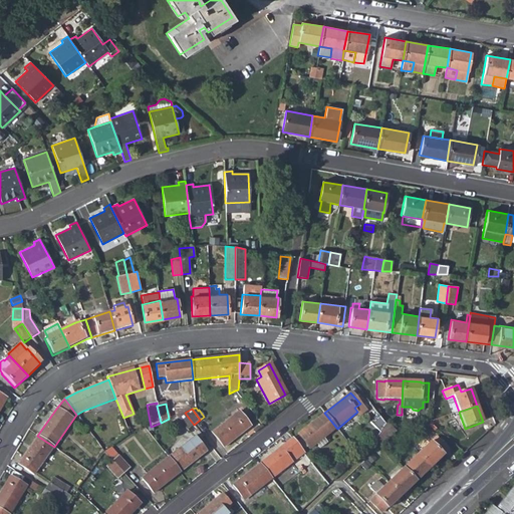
[(238,412),(211,434),(224,448),(250,427),(238,412)]
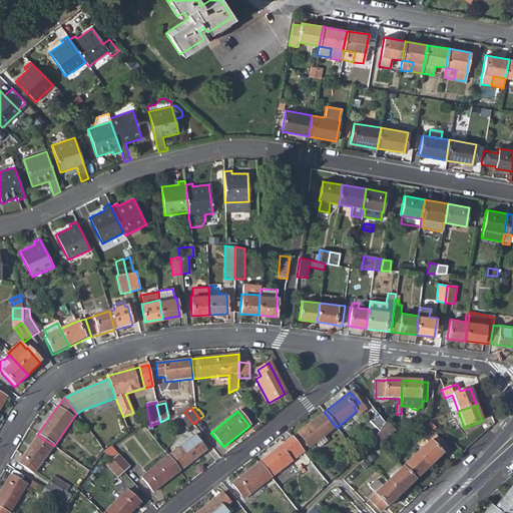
[(186,430),(193,424),(184,412),(175,415),(186,430)]
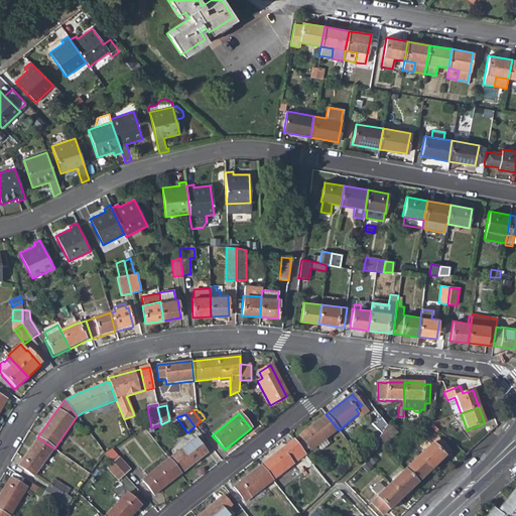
[(326,440),(339,430),(326,414),(297,436),(301,442),(299,444),(305,453),(308,450),(310,453),(317,446),(321,450),(329,444),(326,440)]
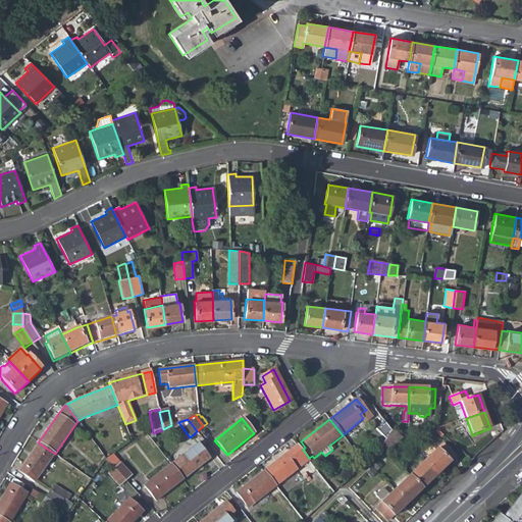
[(386,453),(401,437),(395,431),(390,431),(381,448),(386,453)]
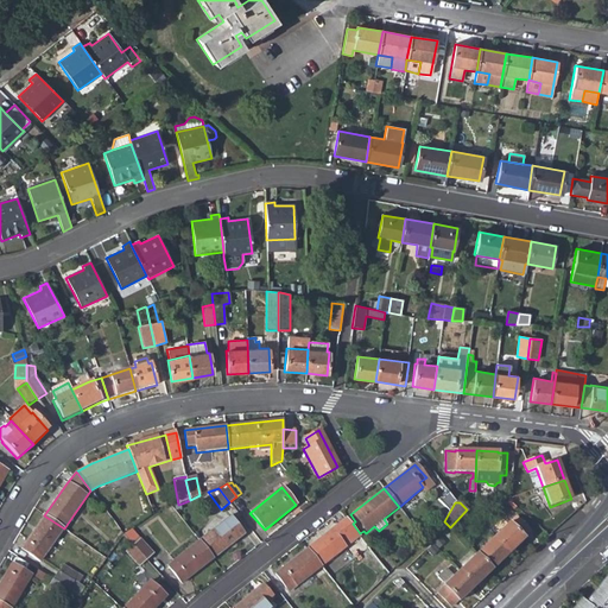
[(39,563),(64,529),(44,515),(20,550),(39,563)]
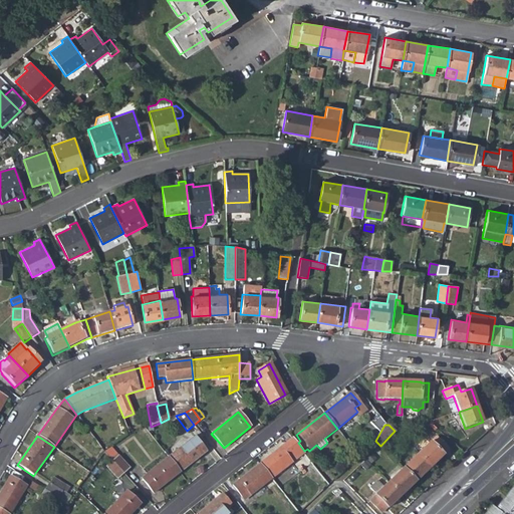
[(194,437),(169,458),(180,473),(206,452),(194,437)]
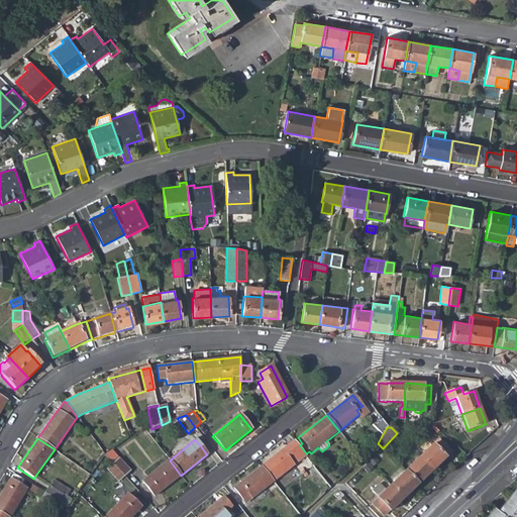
[(438,439),(420,457),(432,471),(445,458),(445,457),(451,452),(438,439)]
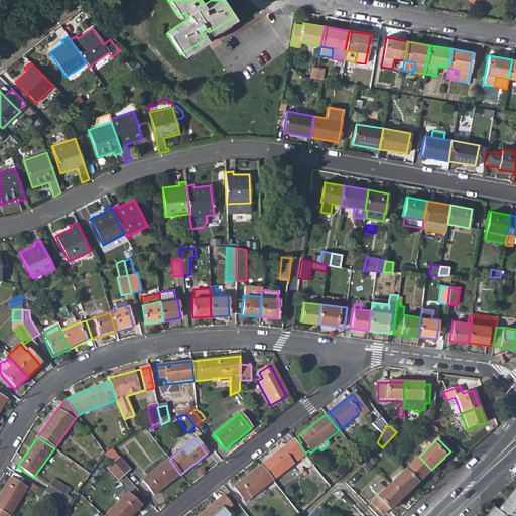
[(273,482),(305,456),(293,440),(260,466),(273,482)]
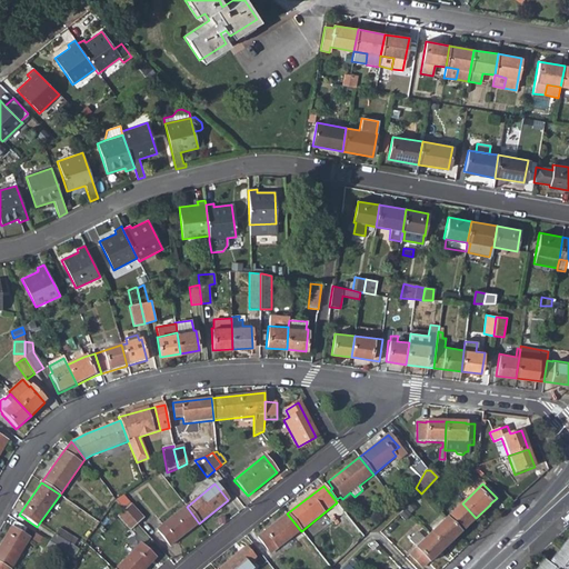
[(123,493),(117,500),(125,507),(131,501),(123,493)]
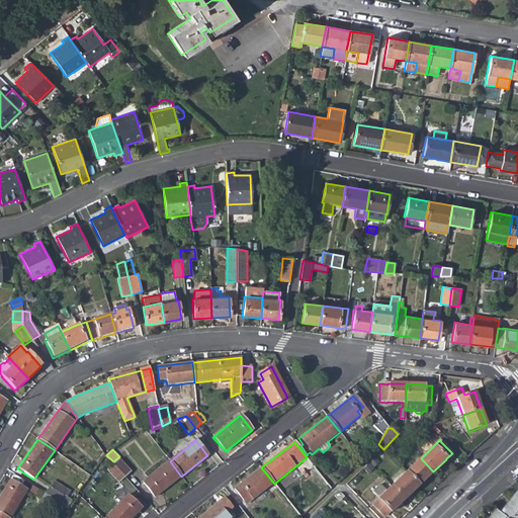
[(421,458),(406,472),(419,486),(433,471),(421,458)]
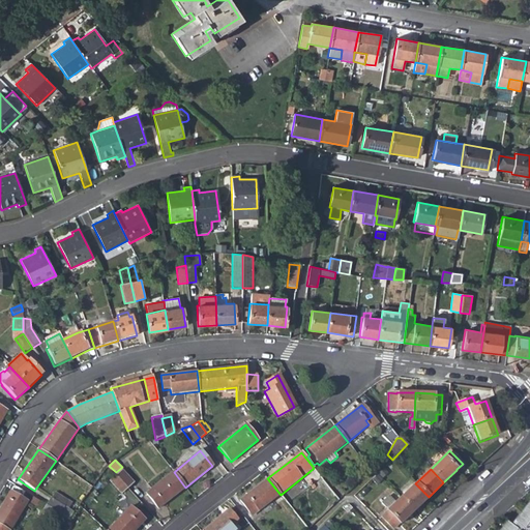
[(122,471),(116,476),(127,489),(134,483),(122,471)]
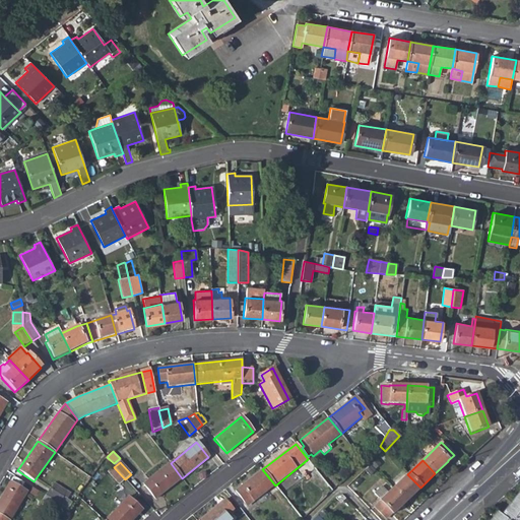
[(154,500),(182,478),(171,463),(142,485),(154,500)]
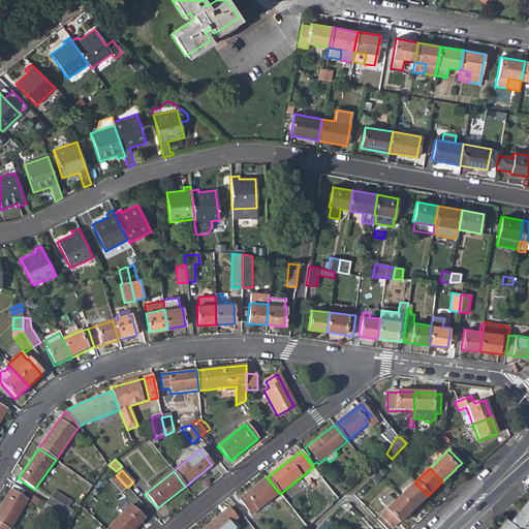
[(121,494),(127,488),(116,475),(110,481),(121,494)]
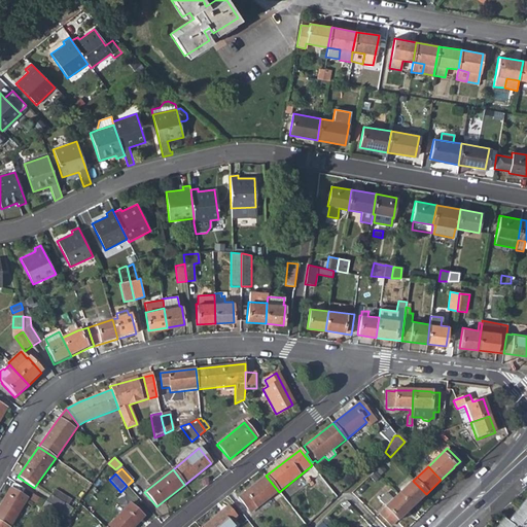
[(250,514),(279,492),(266,476),(238,498),(250,514)]
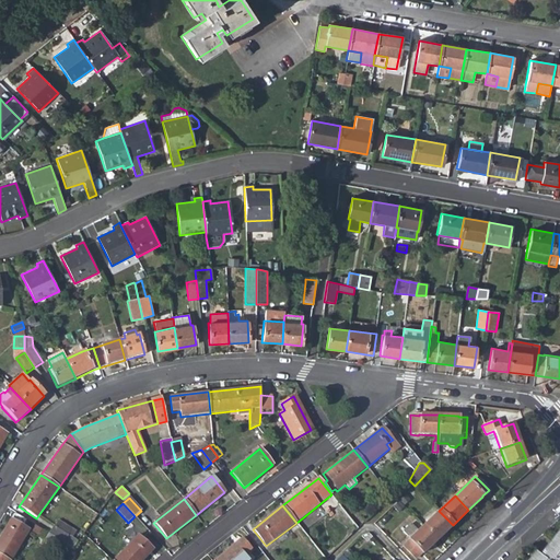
[(439,511),(422,526),(436,541),(453,525),(439,511)]
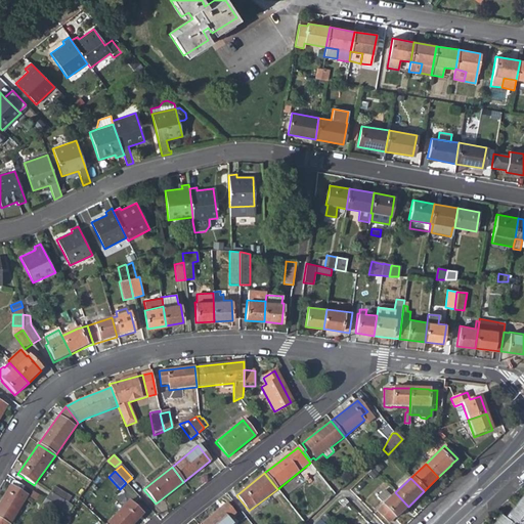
[(10,485),(0,501),(0,520),(6,523),(9,523),(27,495),(10,485)]
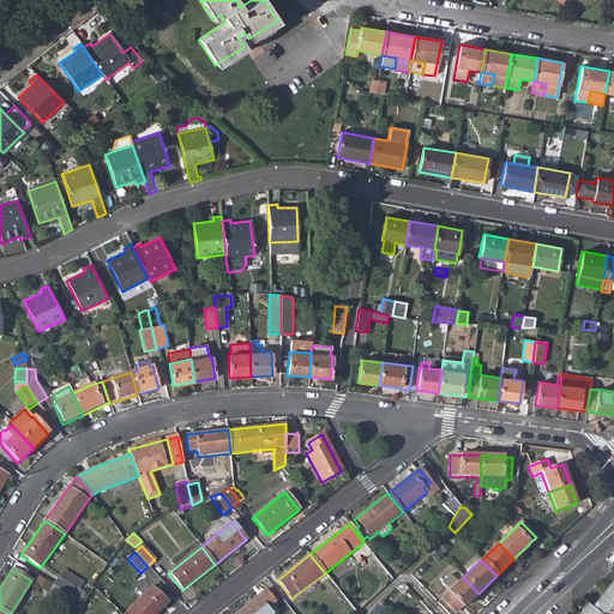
[(59,577),(74,587),(78,579),(64,571),(59,577)]
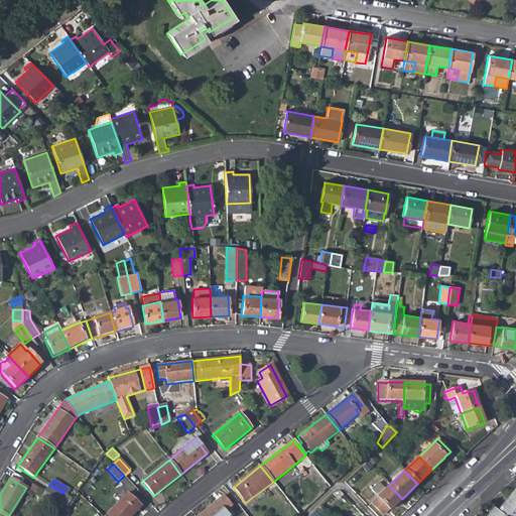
[(371,491),(377,497),(385,489),(378,483),(371,491)]
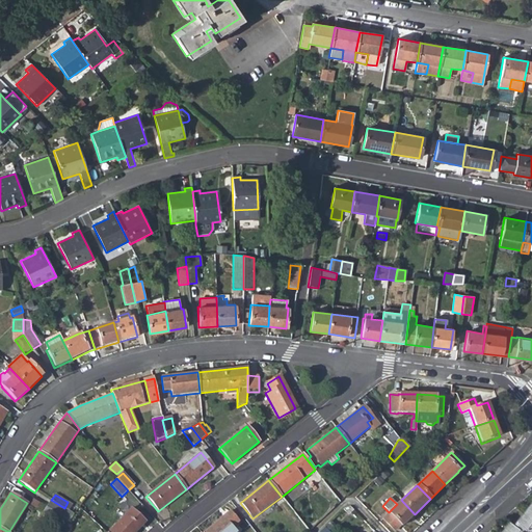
[(72,505),(68,502),(64,508),(51,500),(46,507),(64,520),(68,522),(73,514),(68,511),(72,505)]
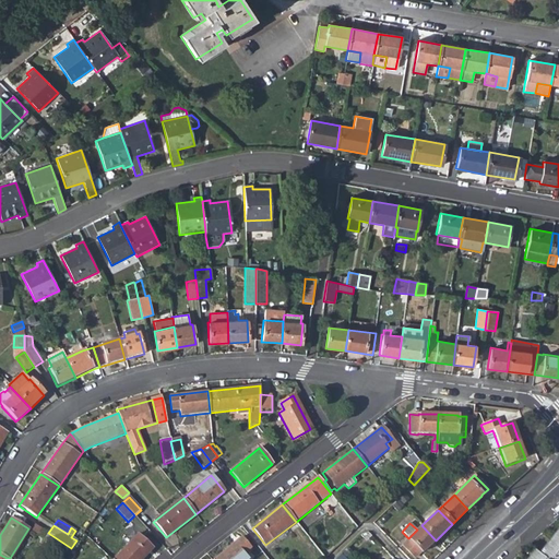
[(408,538),(401,546),(413,558),(415,558),(420,554),(421,554),(436,540),(421,525),(417,530),(408,538)]
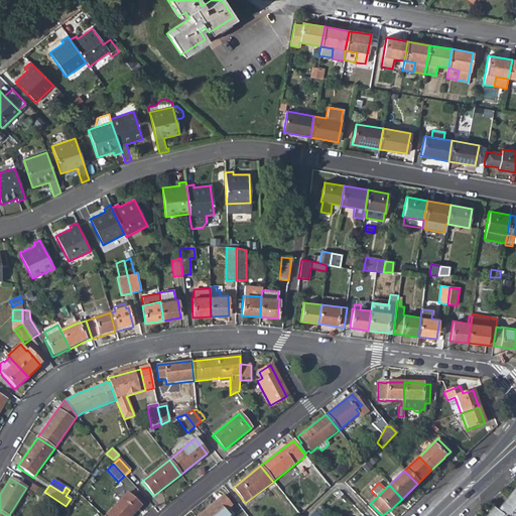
[(515,486),(507,498),(515,505),(515,486)]
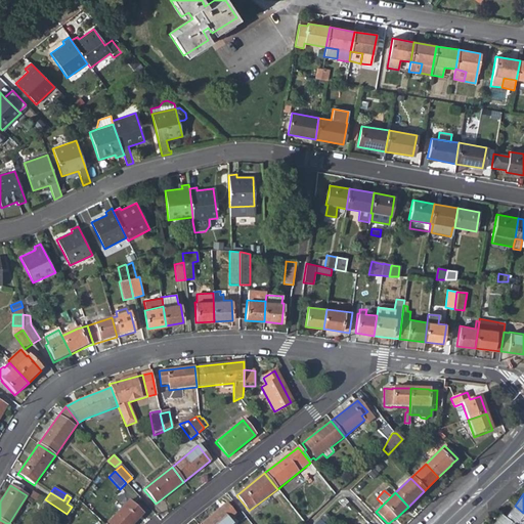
[(58,519),(63,512),(45,499),(40,507),(58,519)]
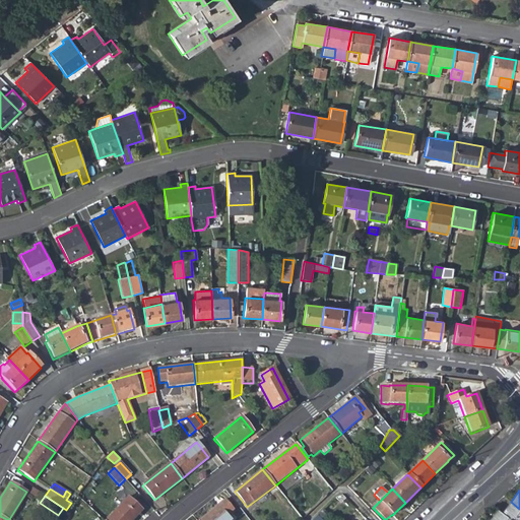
[(122,504),(126,508),(132,502),(127,498),(122,504)]
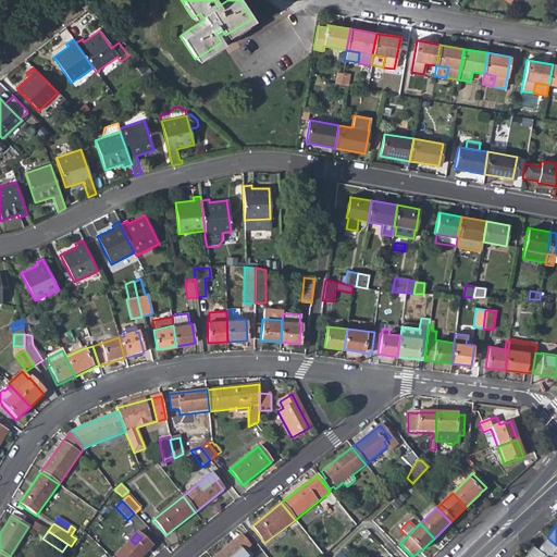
[(239,535),(213,556),(247,556),(244,553),(250,547),(239,535)]
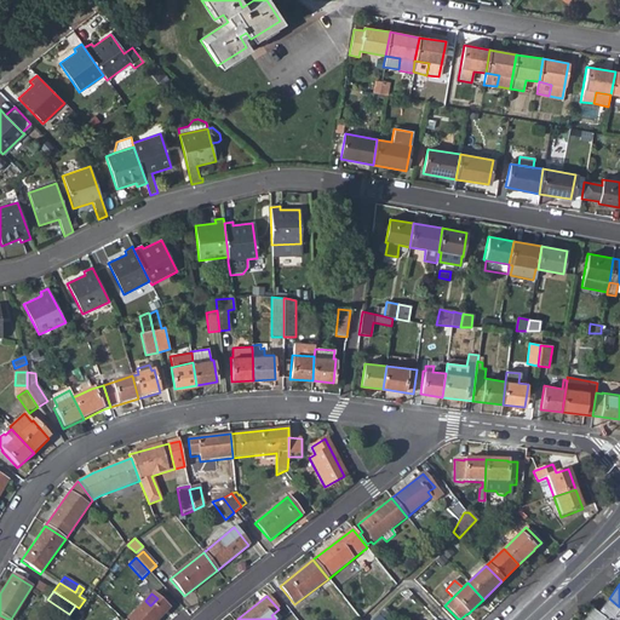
[(145,601),(126,619),(158,619),(168,609),(158,598),(150,606),(145,601)]
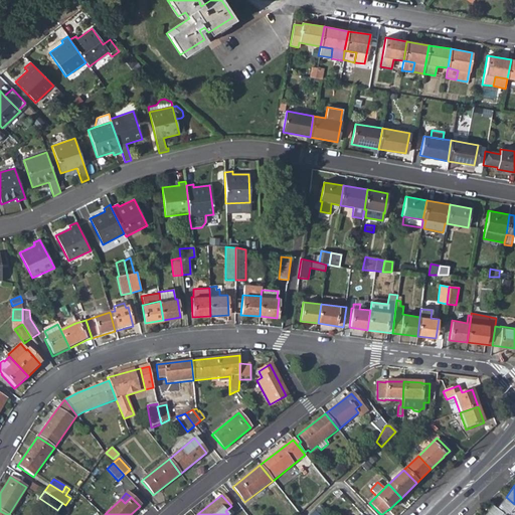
[(514,514),(514,504),(506,497),(495,510),(501,514),(514,514)]
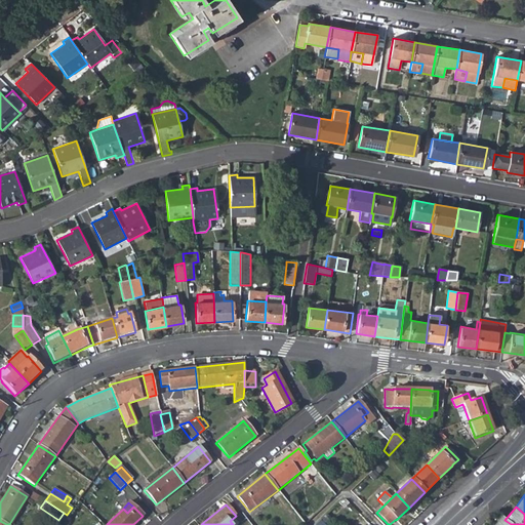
[(330,519),(326,515),(320,521),(324,524),(330,519)]
